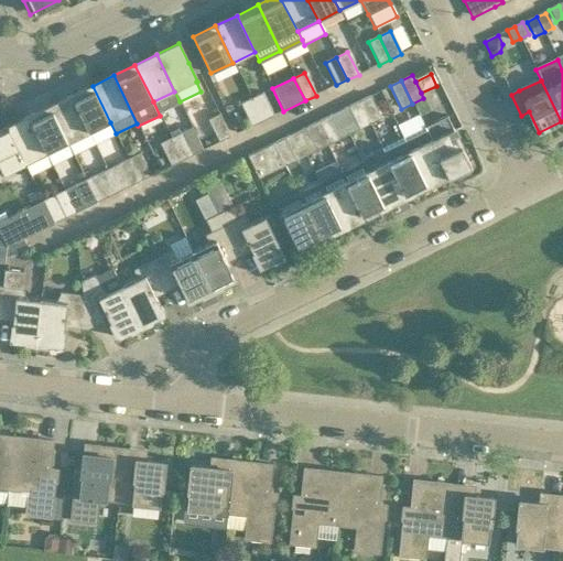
[(93,86),(71,96),(89,133),(110,122),(93,86)]
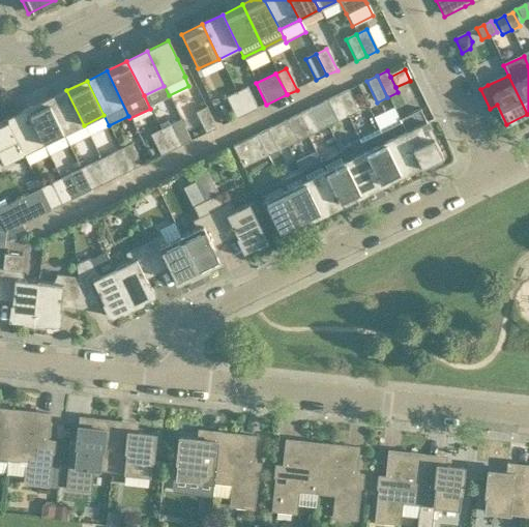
[(246,88),(235,92),(246,114),(257,110),(246,88)]
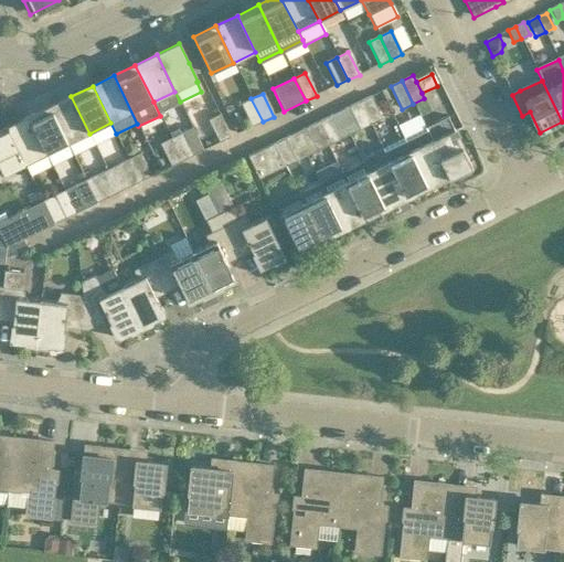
[(71,96),(50,107),(67,144),(89,134),(71,96)]
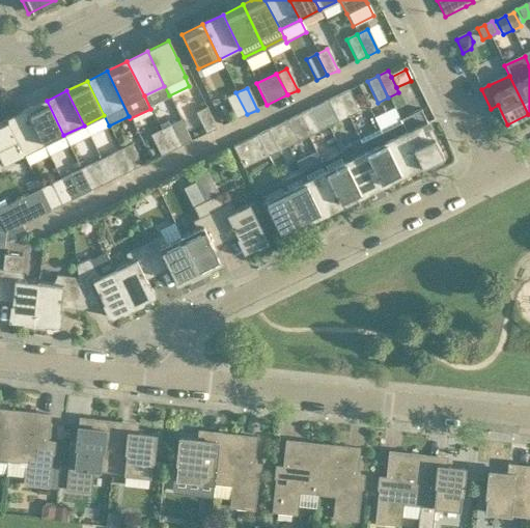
[(347,90),(337,95),(347,117),(359,112),(347,90)]
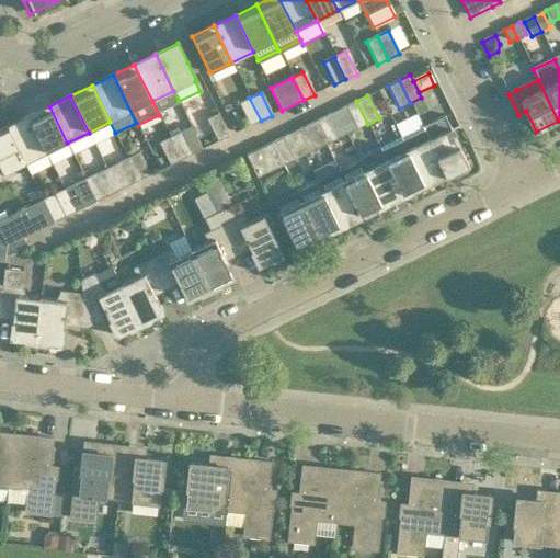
[(261,121),(249,98),(238,104),(249,127),(261,121)]
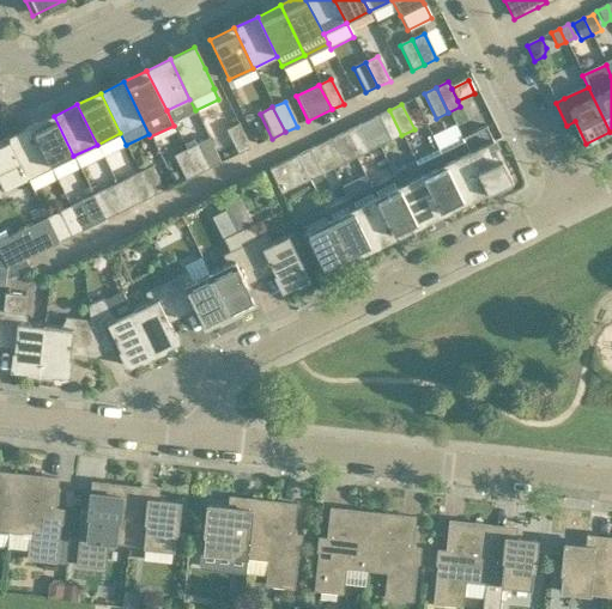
[(401,135),(389,110),(377,116),(389,141),(401,135)]
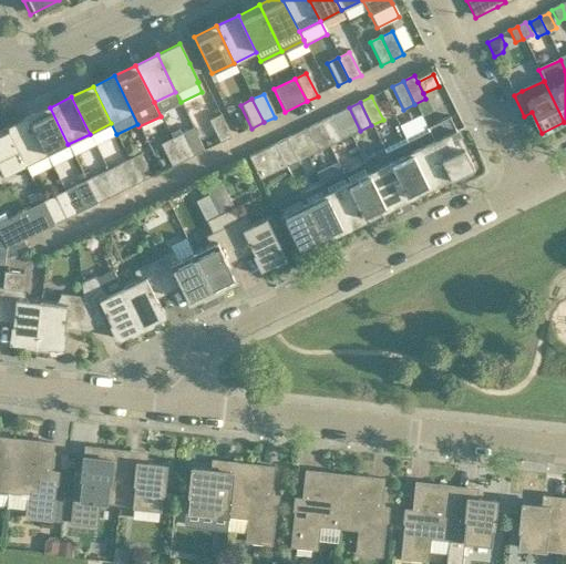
[(50,108),(28,118),(47,155),(68,144),(50,108)]
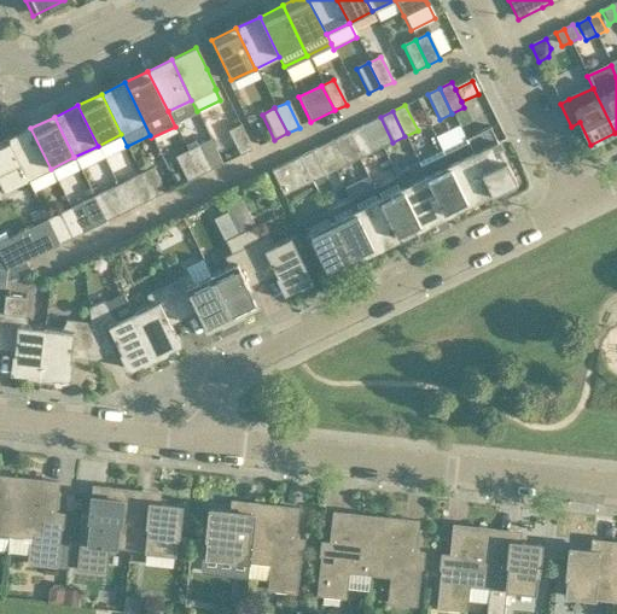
[(370,123),(382,147),(393,142),(380,117),(370,123)]
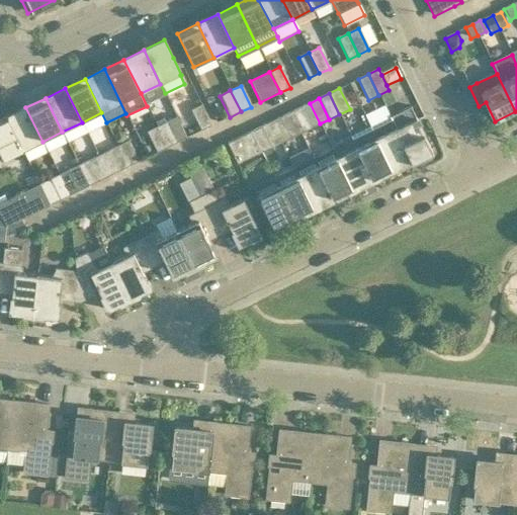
[(320,123),(310,103),(300,107),(311,129),(320,123)]
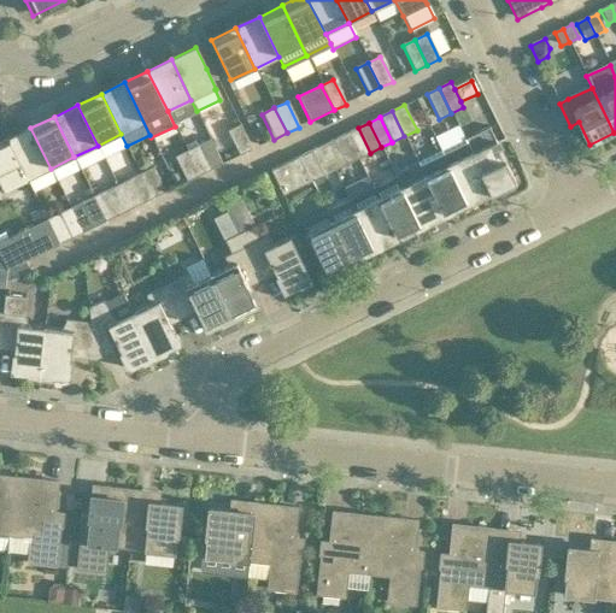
[(239,127),(227,133),(239,157),(251,151),(250,148),(239,127)]
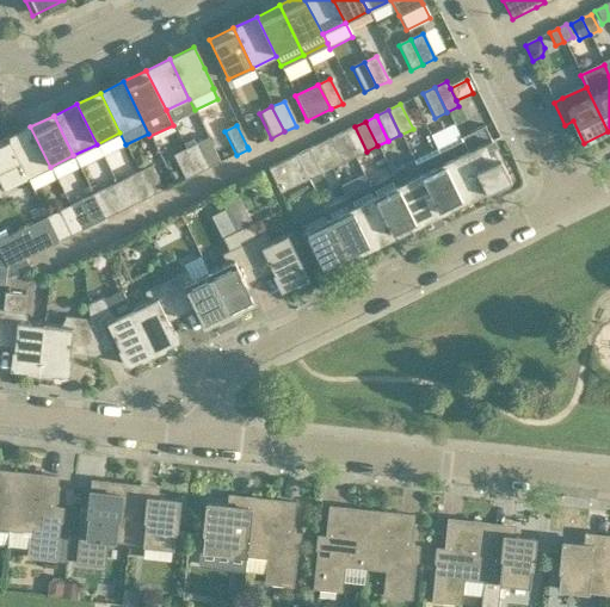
[(30,127),(7,138),(26,178),(50,167),(30,127)]
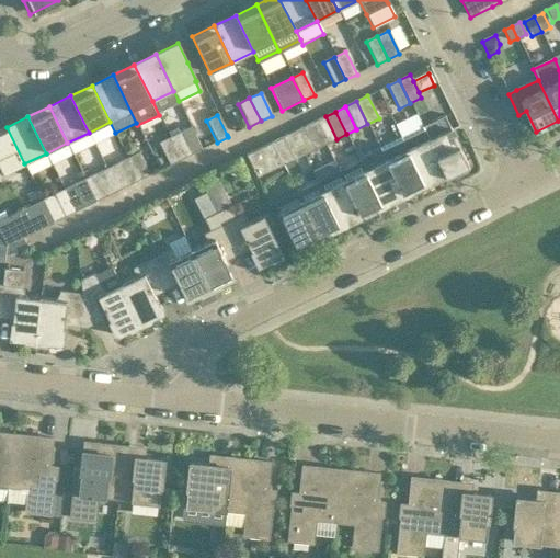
[(326,116),(313,122),(324,145),(336,139),(326,116)]
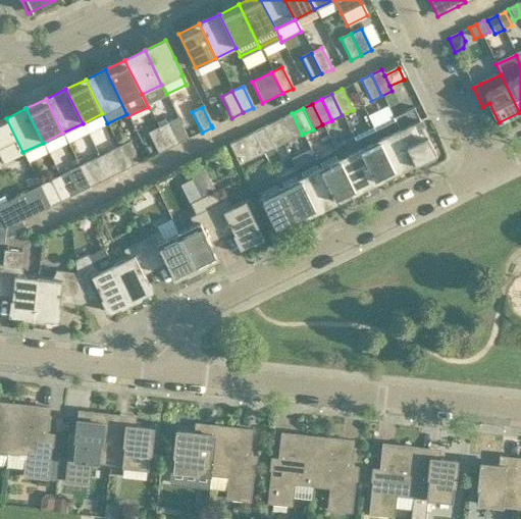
[(373,130),(393,119),(393,118),(387,108),(367,117),(373,130)]
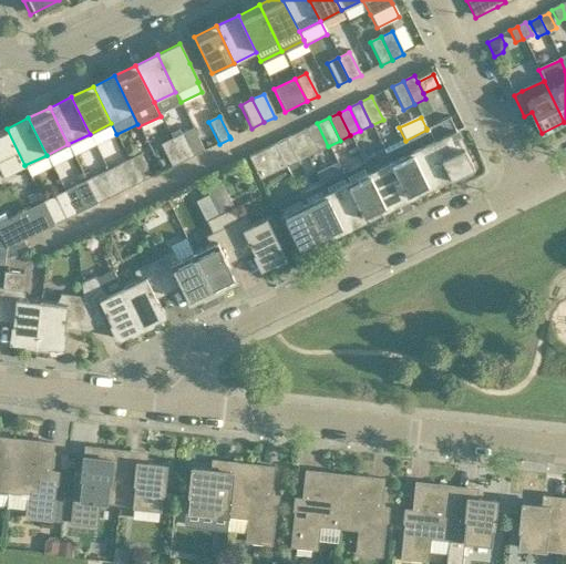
[(426,129),(426,130),(451,178),(473,167),(449,118),(426,129)]
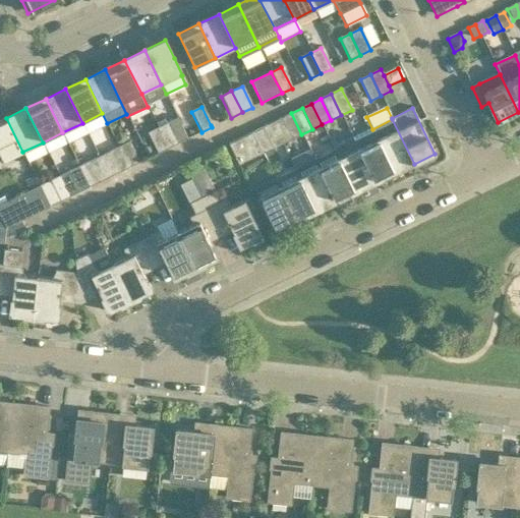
[(301,134),(291,113),(281,118),(291,139),(301,134)]
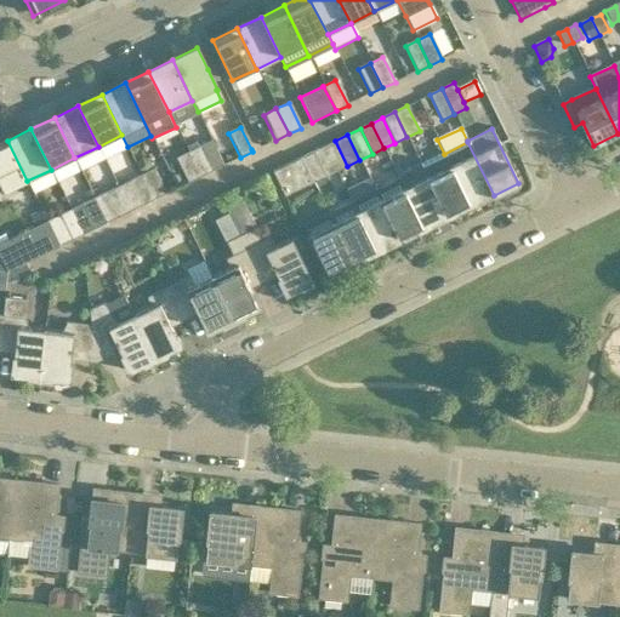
[(0,187),(3,193),(27,181),(7,141),(0,144),(0,187)]
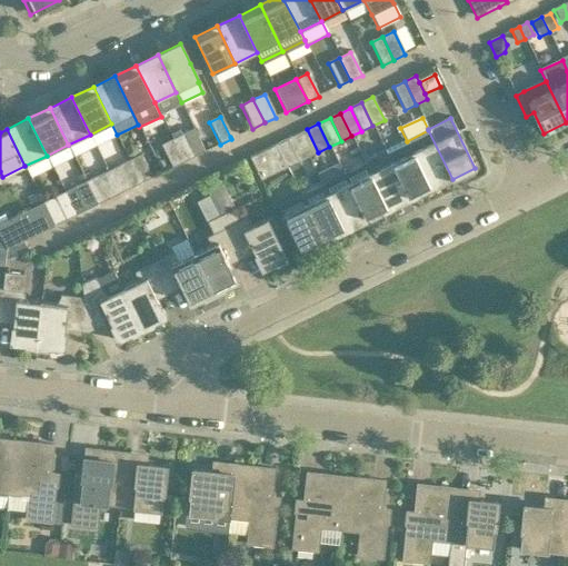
[(192,129),(172,139),(183,162),(205,152),(192,129)]
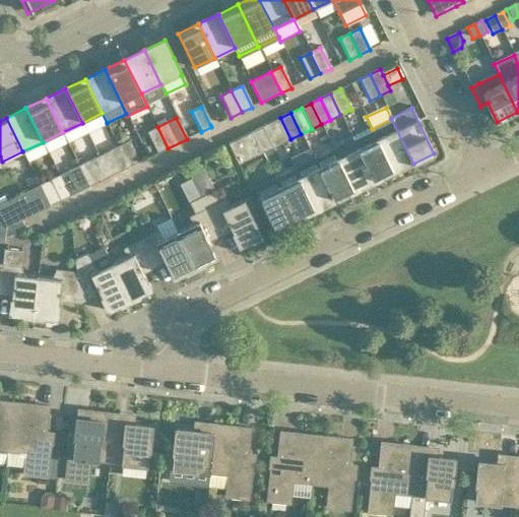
[(271,123),(281,143),(290,139),(280,118),(271,123)]
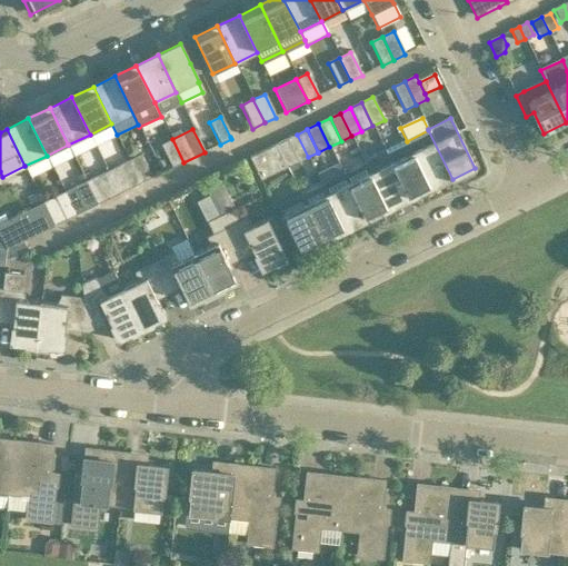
[(428,130),(407,141),(430,189),(452,179),(428,130)]
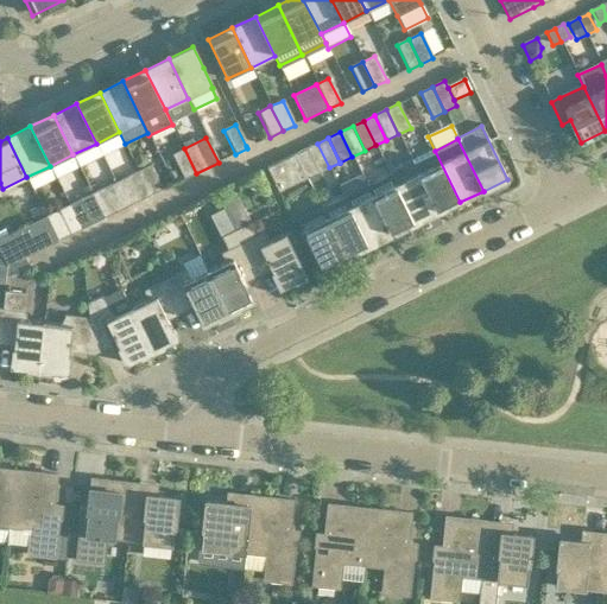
[(329,167),(317,144),(307,148),(318,173),(329,167)]
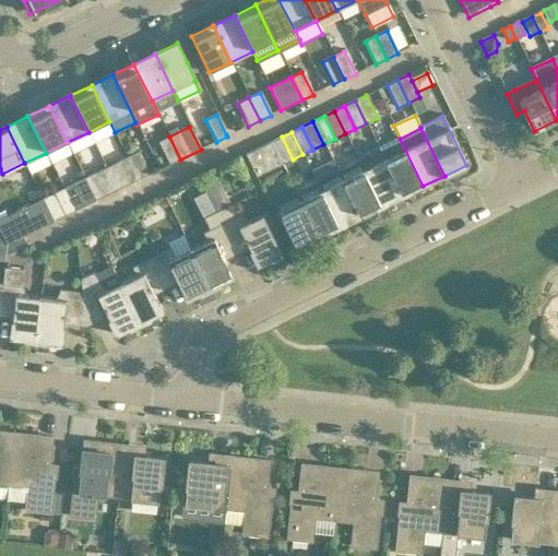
[(169,137),(156,142),(167,164),(168,166),(180,160),(169,137)]
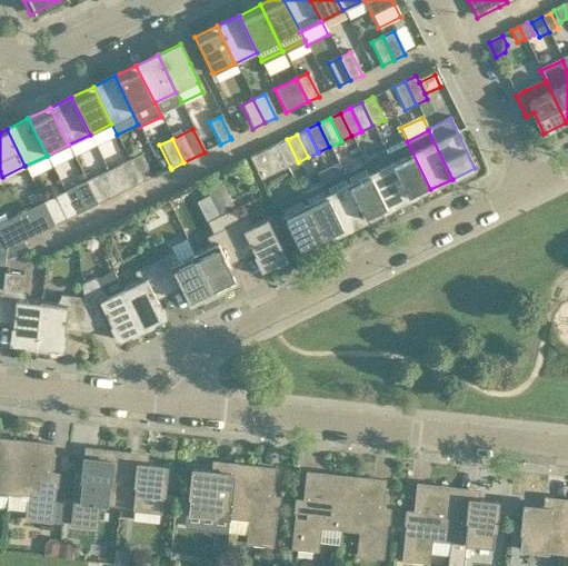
[(287,139),(275,145),(287,168),(298,162),(287,139)]
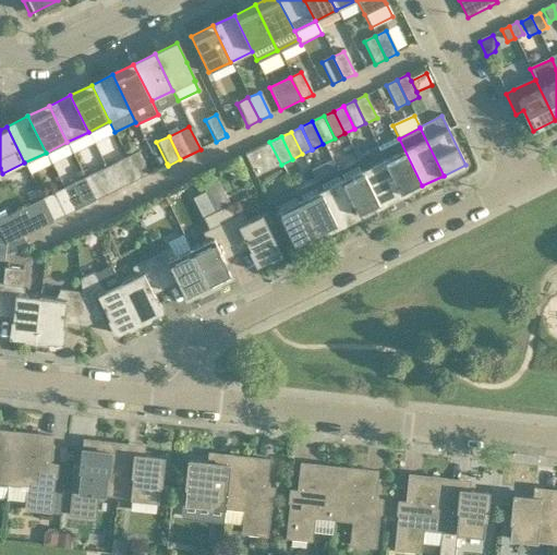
[(399,139),(377,148),(401,196),(422,185),(399,139)]
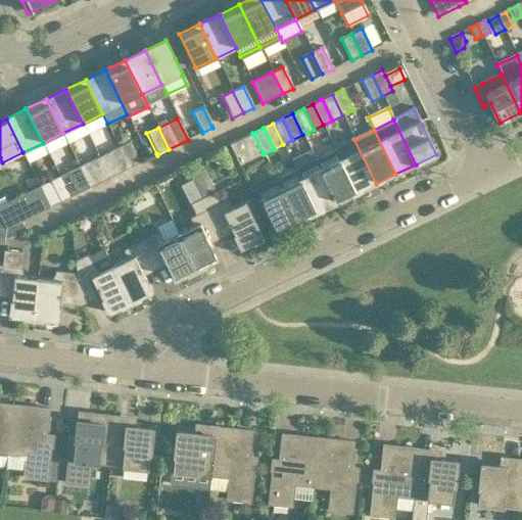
[(239,167),(255,158),(264,154),(252,133),(229,145),(239,167)]
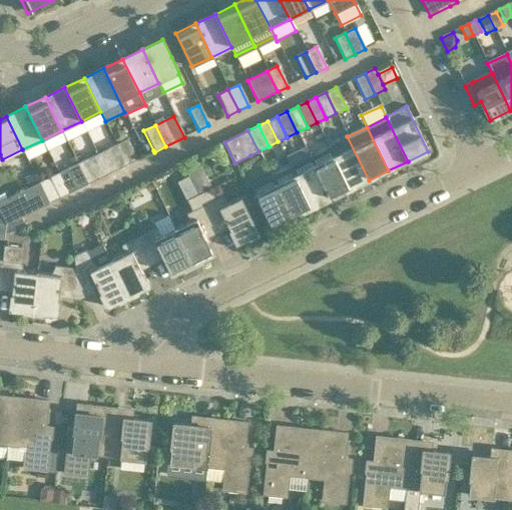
[(116,131),(112,136),(114,141),(120,142),(121,142),(124,138),(122,132),(116,131)]
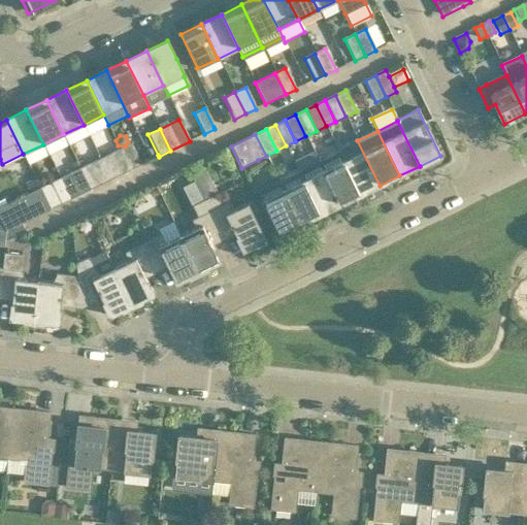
[(350,148),(338,154),(342,161),(359,195),(380,186),(357,140),(350,144),(350,148)]
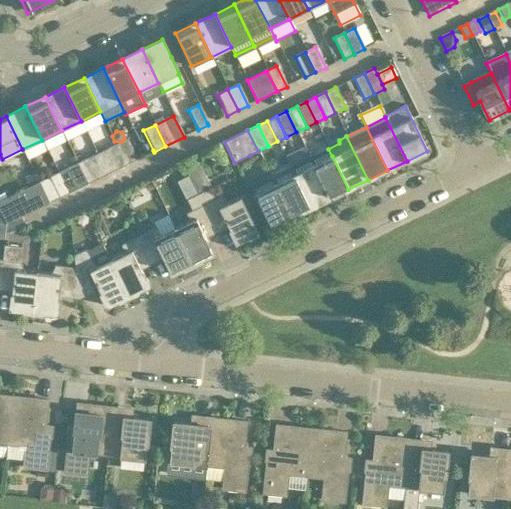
[(120,142),(116,144),(126,165),(136,161),(126,140),(121,142),(120,142)]
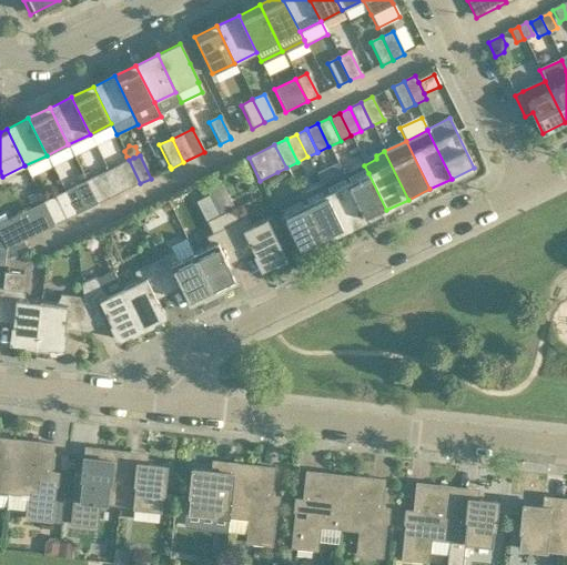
[(363,162),(363,163),(364,165),(376,159),(376,155),(363,162)]
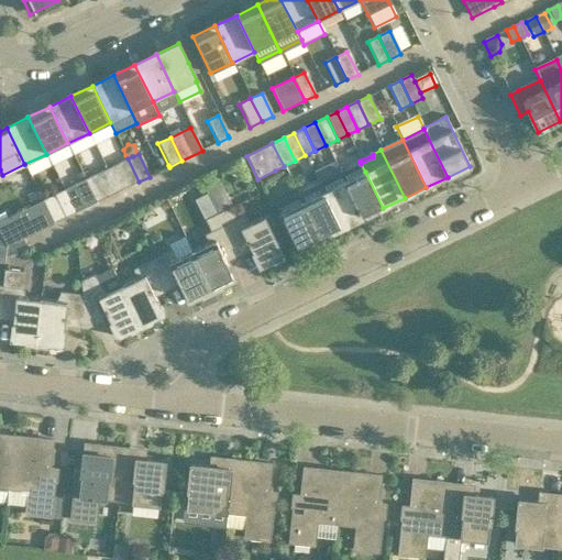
[(128,158),(107,169),(118,193),(139,182),(128,158)]
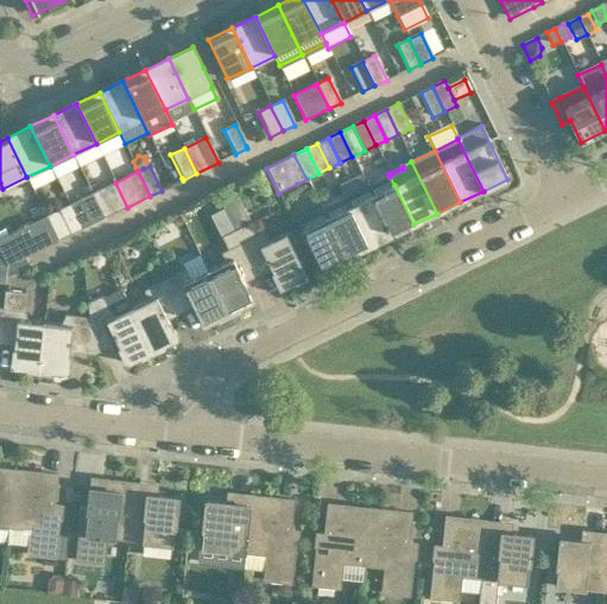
[(343,197),(366,185),(361,175),(337,186),(343,197)]
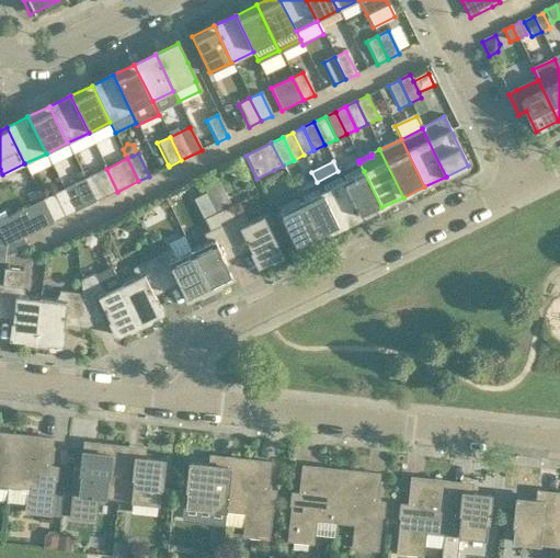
[(358,161),(338,171),(339,173),(343,181),(361,218),(381,207),(364,171),(358,161)]
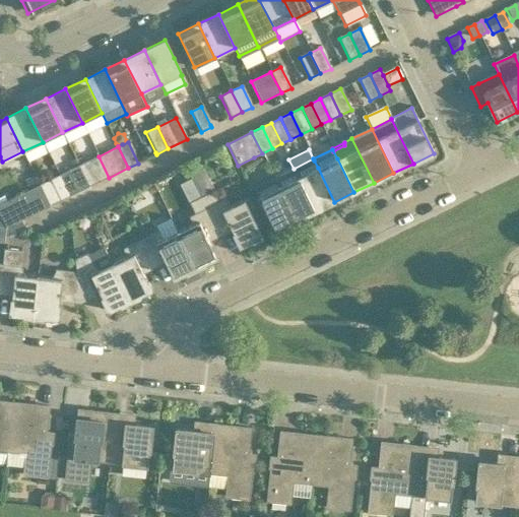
[(99,156),(78,166),(88,187),(109,178),(99,156)]
